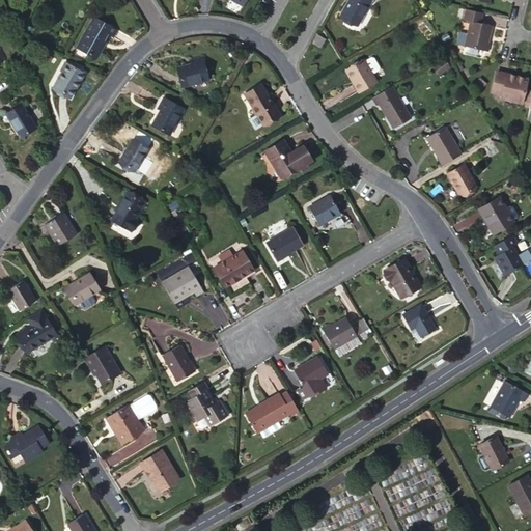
[(347,0),(340,17),(357,26),(370,0),(347,0)]
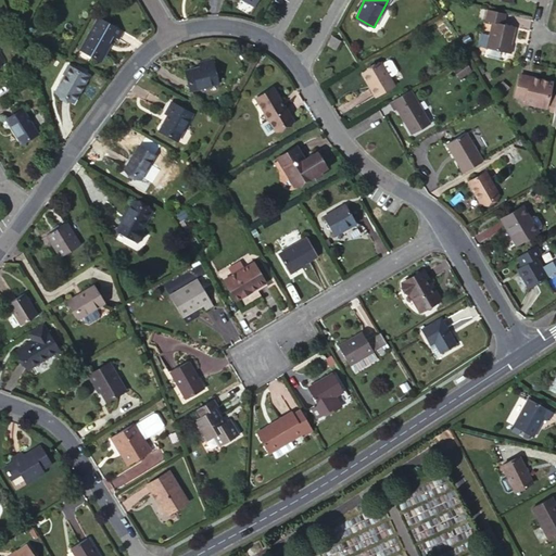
[(507,15),(488,11),(485,22),(492,24),(487,49),(509,54),(512,46),(513,38),(510,37),(513,28),(505,26),(507,15)]
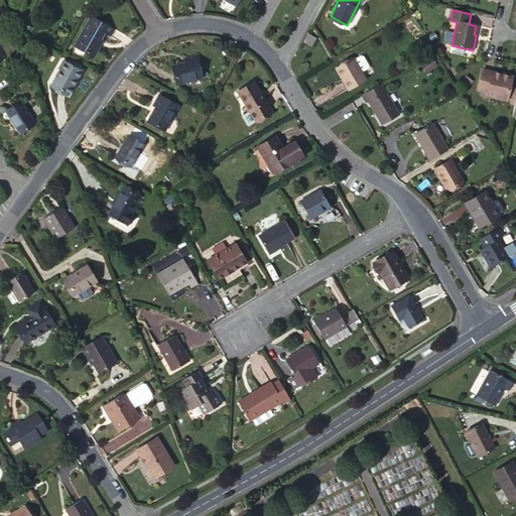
[(92,17),(75,47),(93,57),(105,36),(108,37),(113,29),(92,17)]
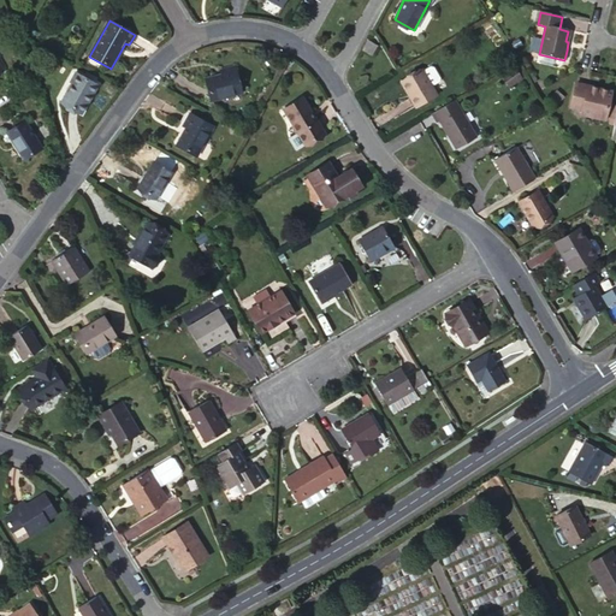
[(369,41),(365,51),(373,55),(378,47),(369,41)]
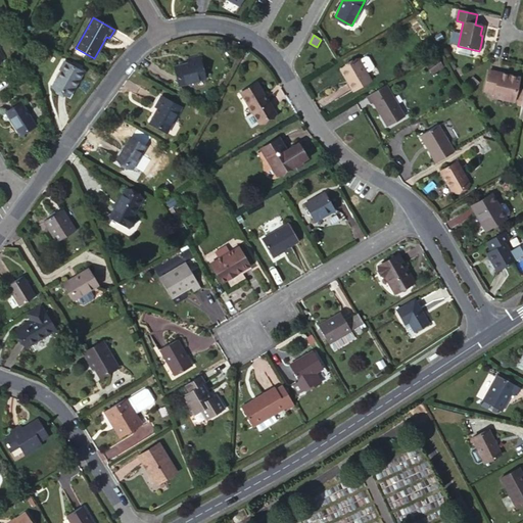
[(362,60),(368,70),(374,66),(368,56),(362,60)]
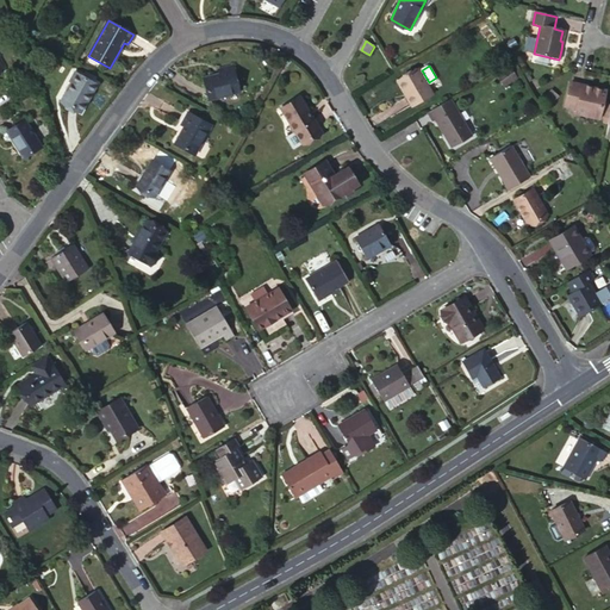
[(231,67),(221,70),(222,75),(218,76),(204,80),(209,100),(238,92),(231,67)]
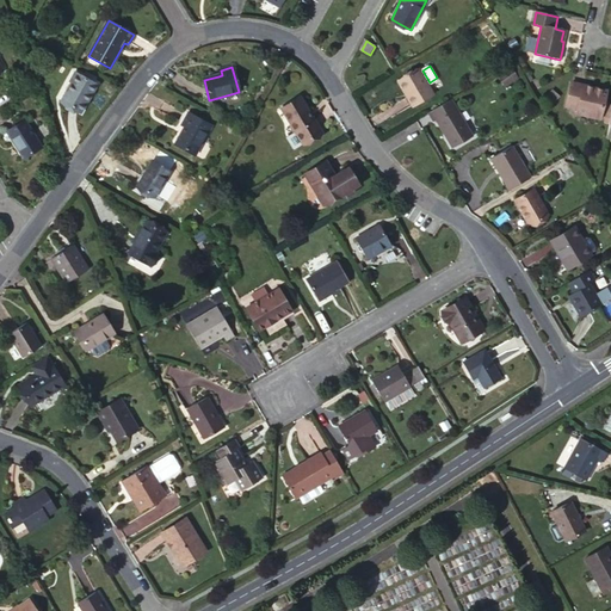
[(433,94),(418,71),(397,82),(411,107),(433,94)]
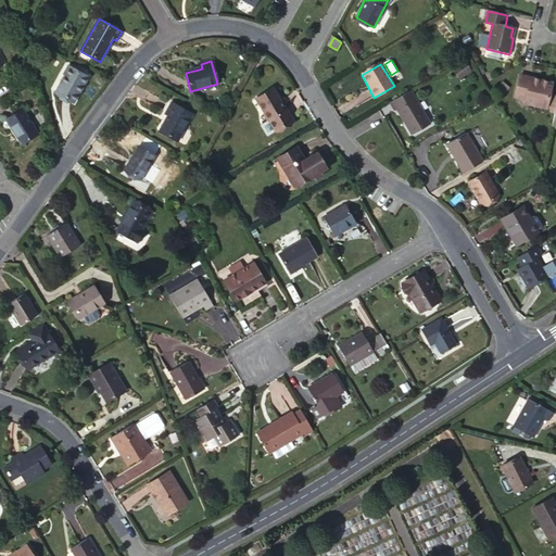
[(70,70),(65,77),(55,95),(73,103),(86,78),(70,70)]
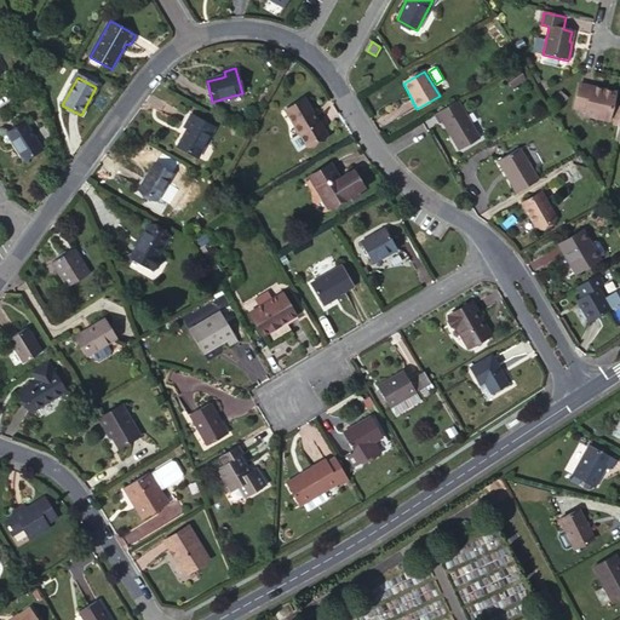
[(592,87),(580,85),(574,108),(586,112),(585,116),(608,121),(614,96),(592,91),(592,87)]
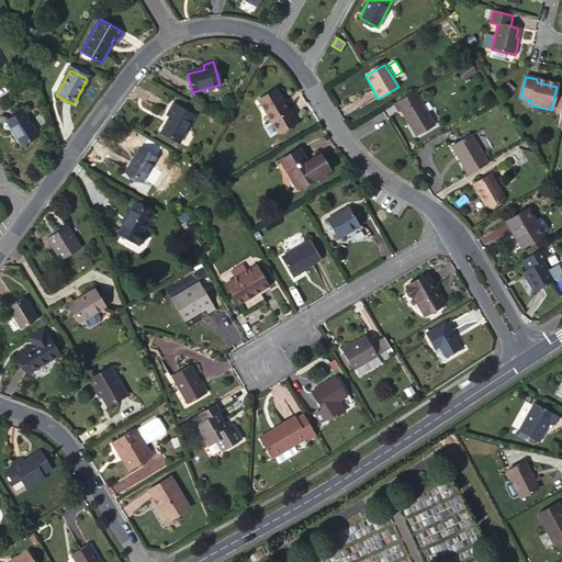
[(508,83),(502,89),(508,94),(514,89),(508,83)]
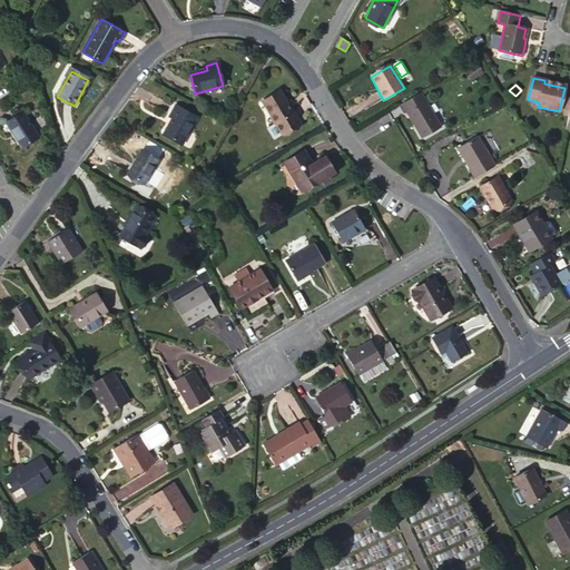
[(300,125),(279,92),(263,102),(283,136),(300,125)]
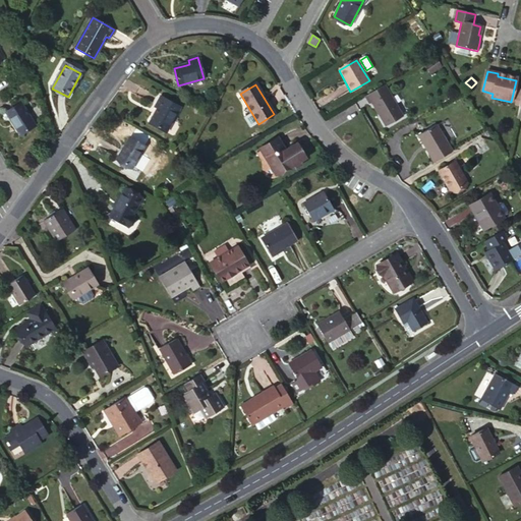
[(403,117),(384,85),(364,98),(368,106),(371,104),(386,127),(403,117)]
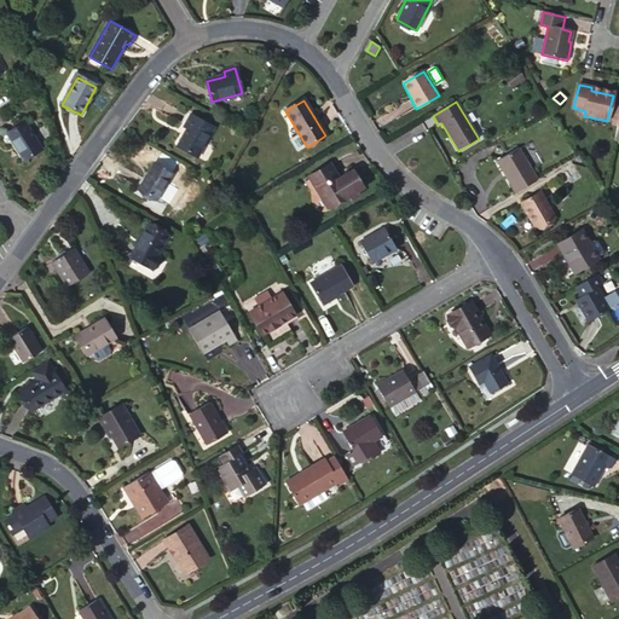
[(197,156),(213,128),(190,115),(183,128),(185,131),(177,146),(197,156)]
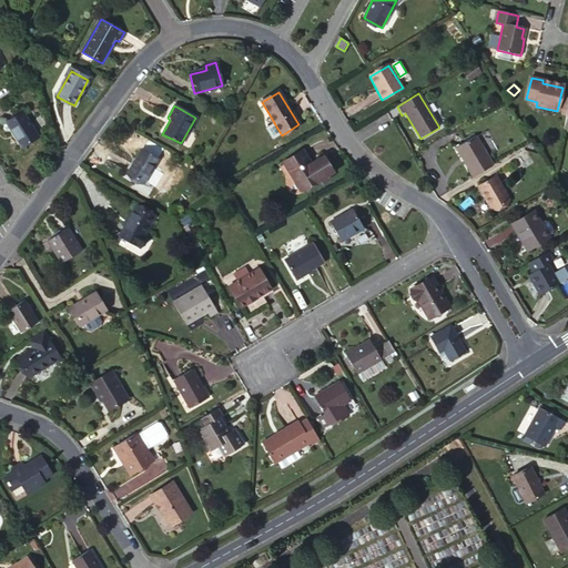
[(22,113),(6,123),(21,148),(37,138),(22,113)]
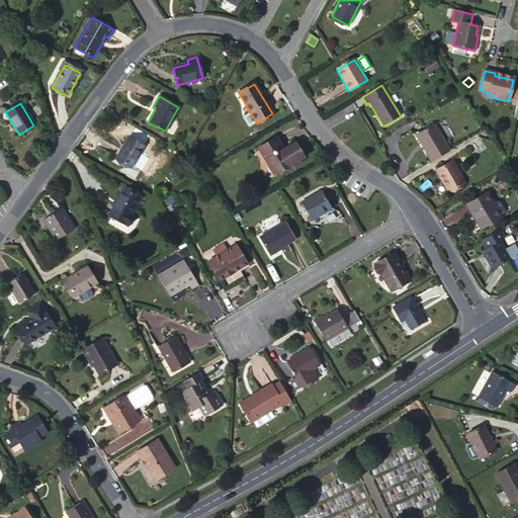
[(430,162),(450,151),(434,123),(415,136),(430,162)]
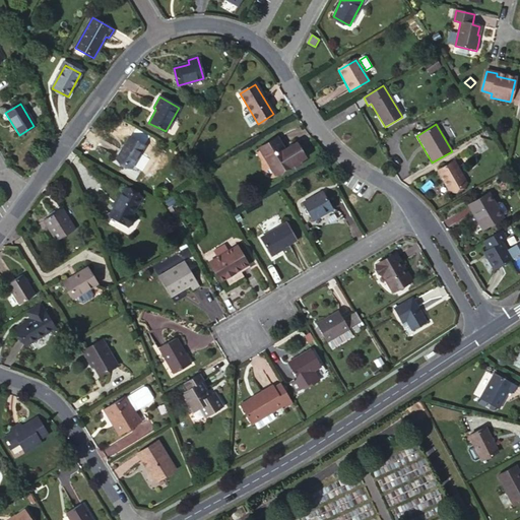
[(131,169),(144,146),(129,138),(116,159),(131,169)]
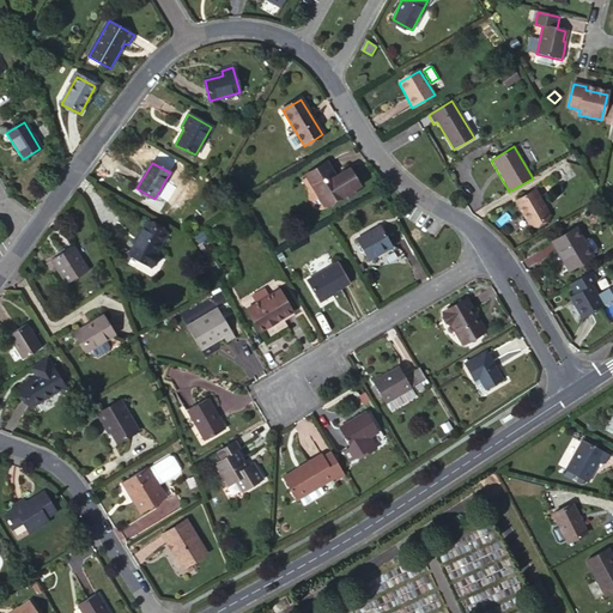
[(344,195),(347,200),(356,195),(353,192),(360,188),(354,178),(347,182),(343,174),(335,178),(327,164),(305,176),(325,207),(344,195)]
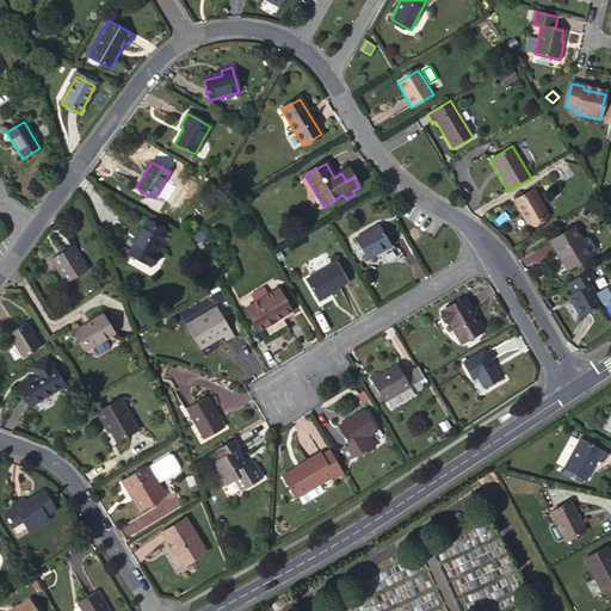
[(349,170),(341,173),(346,181),(353,178),(349,170)]
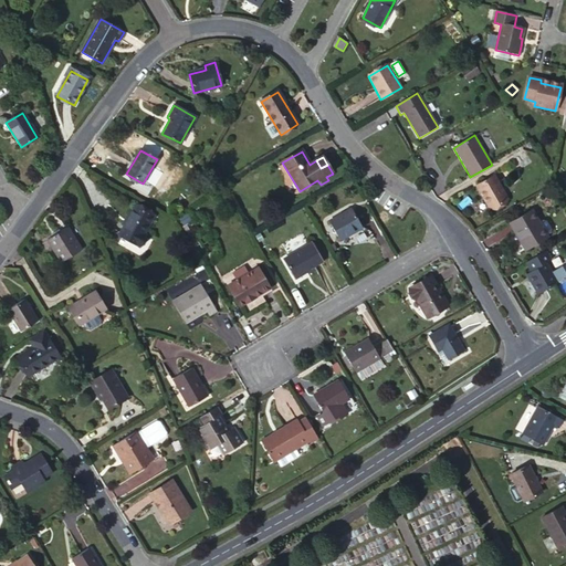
[(507,200),(493,177),(477,186),(490,210),(507,200)]
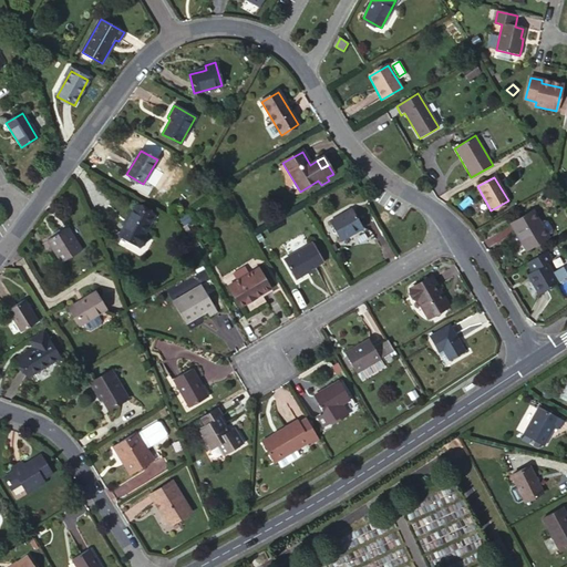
[(136,206),(131,216),(125,225),(120,236),(140,247),(146,236),(143,235),(154,216),(136,206)]
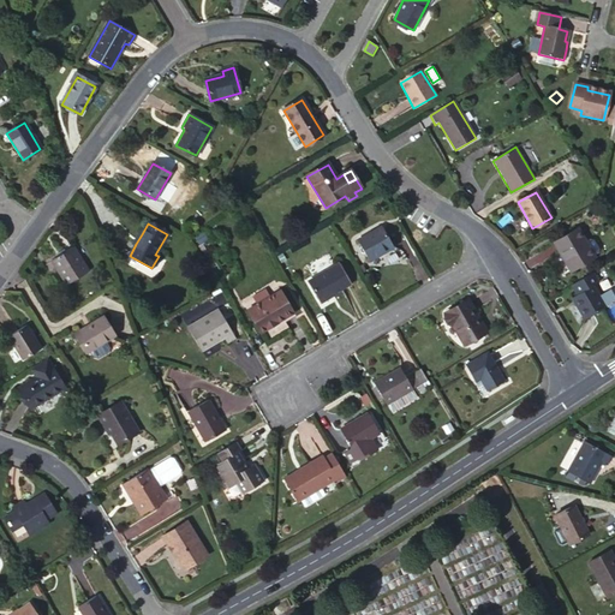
[(382,227),(358,242),(369,261),(393,248),(382,227)]
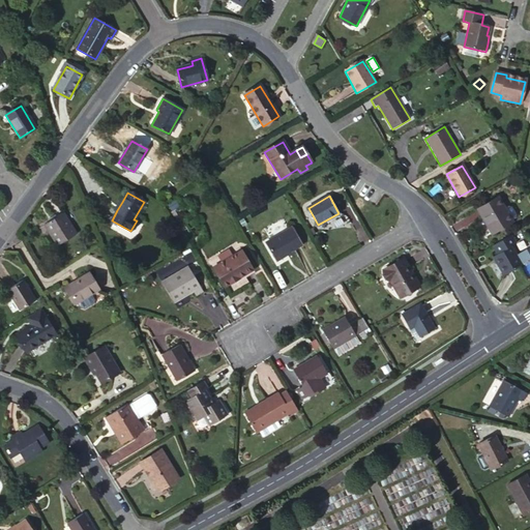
[(512,223),(497,198),(477,209),(493,234),(512,223)]
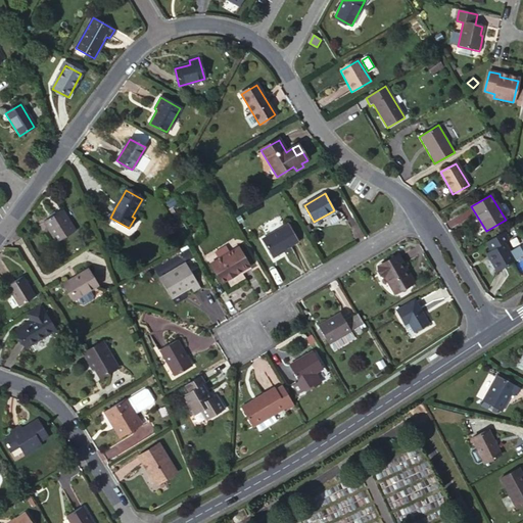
[(62,210),(43,223),(55,243),(75,231),(62,210)]
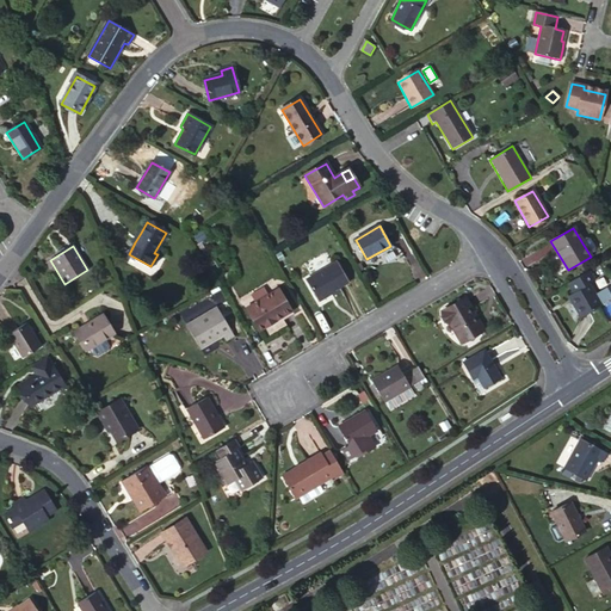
[(347,283),(337,264),(306,282),(318,302),(327,296),(327,295),(347,283)]
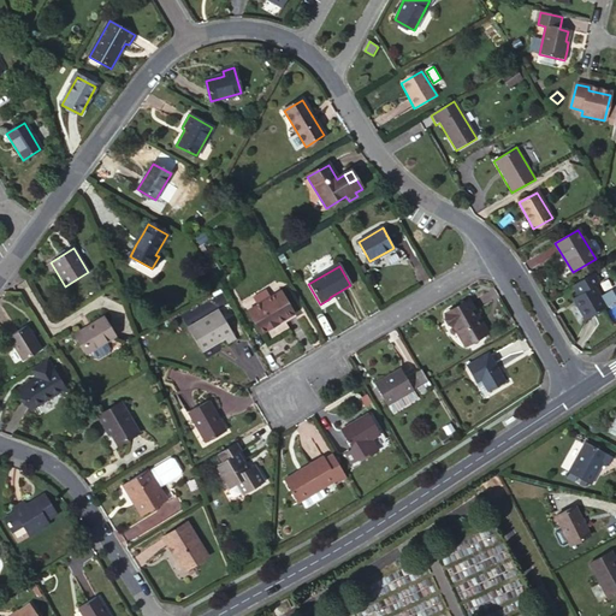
[(600,283),(594,273),(570,288),(576,297),(572,300),(585,321),(606,308),(606,307),(615,301),(615,298),(612,292),(610,291),(600,297),(594,288),(600,283)]
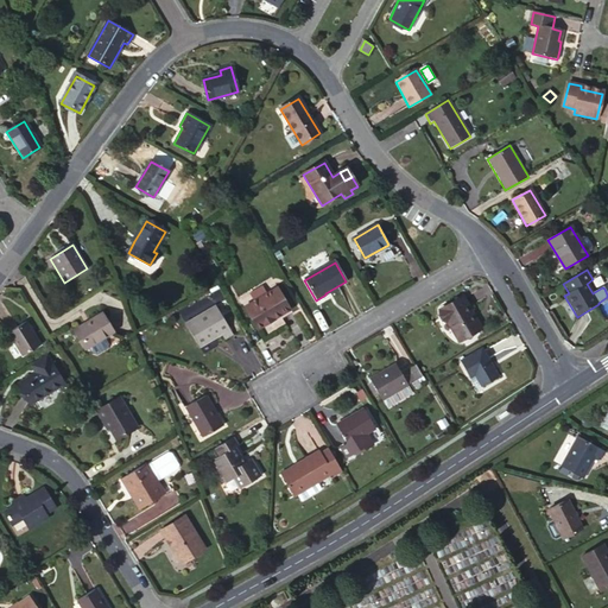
[(254,302),(267,295),(263,286),(251,295),(254,302)]
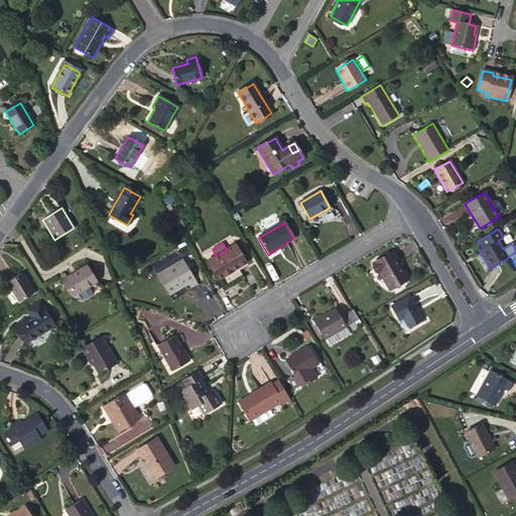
[(236,245),(227,250),(216,256),(207,262),(218,280),(247,263),(236,245)]
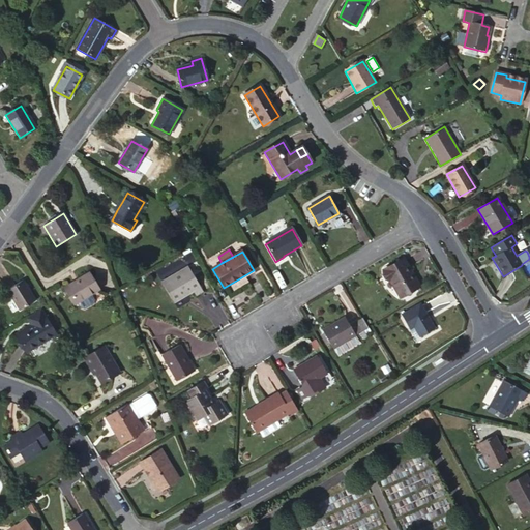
[(408,273),(410,271),(403,259),(385,269),(401,297),(416,289),(408,273)]
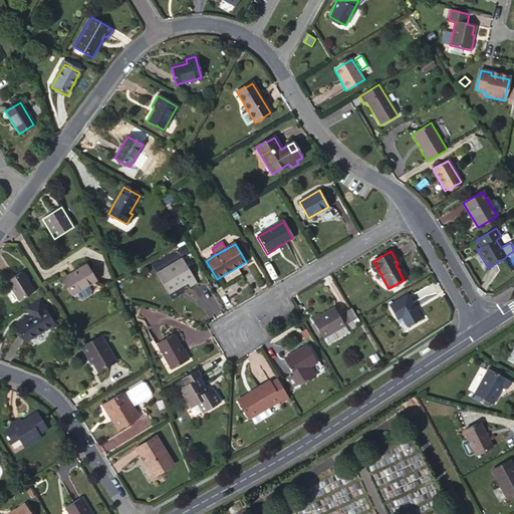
[(182,259),(157,274),(168,294),(187,283),(189,287),(196,283),(182,259)]
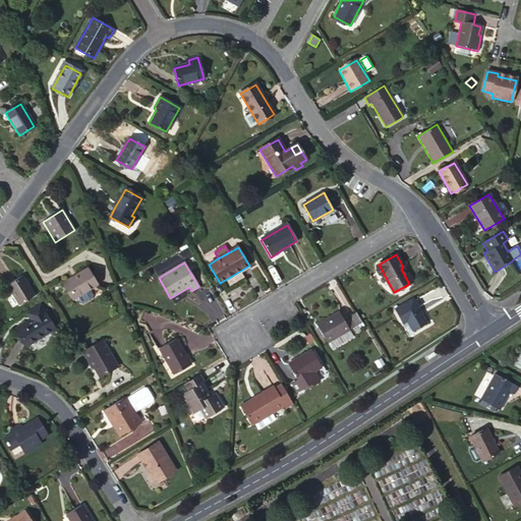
[(413,282),(403,267),(401,269),(409,284),(413,282)]
